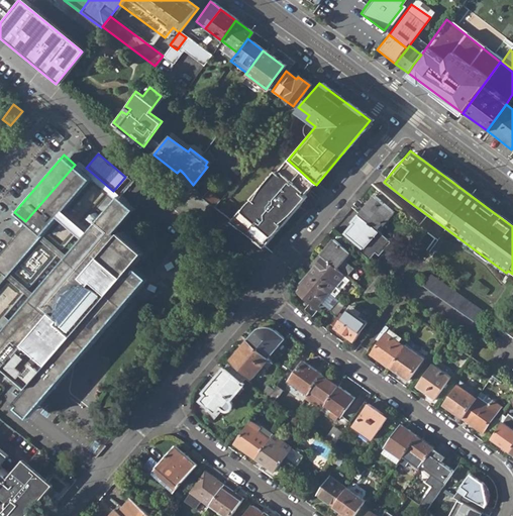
[(268,182),(260,190),(259,190),(257,192),(258,194),(252,200),(251,199),(246,203),(241,210),(241,212),(232,223),(261,247),(269,237),(271,237),(276,232),(280,225),(285,219),(287,218),(287,216),(295,207),(296,208),(305,198),(301,195),(303,193),(304,194),(305,194),(306,192),(305,190),(312,182),(289,161),(282,170),(281,169),(279,170),(279,171),(280,172),(278,174),(275,171),(267,181),(268,182)]
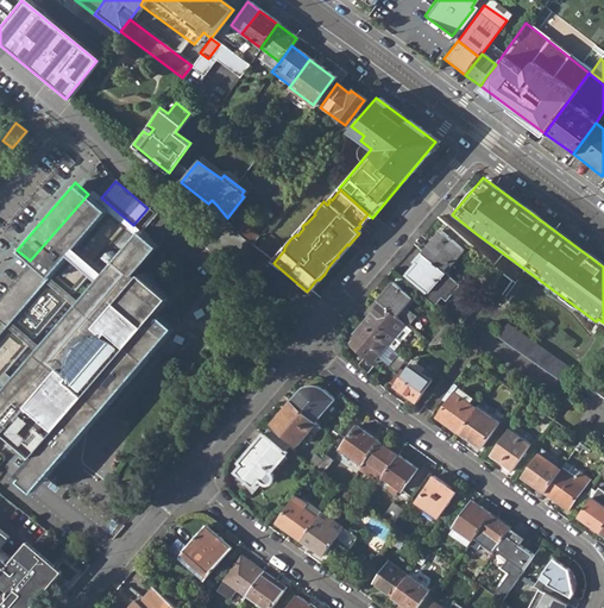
[(30,261),(0,295),(0,396),(8,387),(25,401),(11,417),(61,461),(77,401),(82,401),(81,411),(95,414),(99,406),(104,411),(146,359),(158,344),(161,340),(163,338),(164,333),(164,331),(164,328),(164,326),(163,324),(162,321),(159,319),(158,318),(155,315),(170,296),(142,273),(140,275),(137,271),(134,270),(146,258),(148,256),(149,255),(149,252),(150,251),(150,248),(150,245),(150,243),(149,240),(148,237),(133,225),(101,198),(94,192),(93,193),(90,190),(88,194),(30,261)]
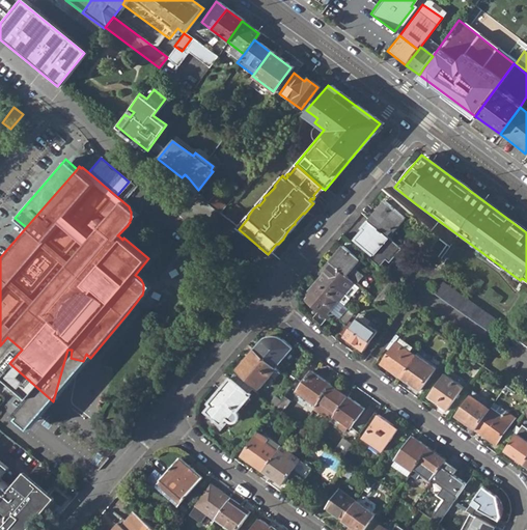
[(204,203),(218,214),(224,207),(211,196),(204,203)]
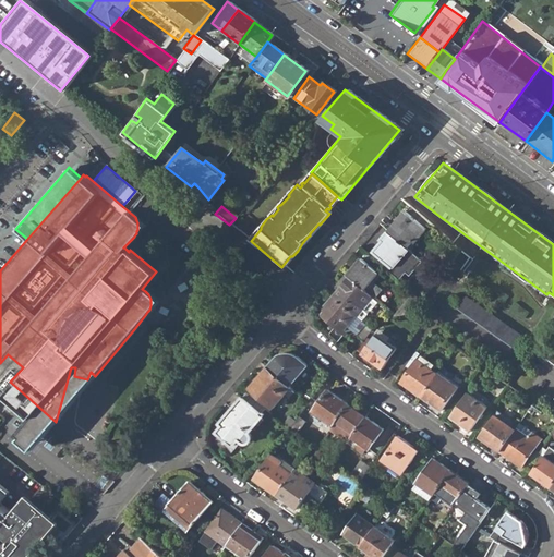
[(387,232),(406,247),(407,250),(425,228),(423,226),(426,222),(409,206),(387,232)]
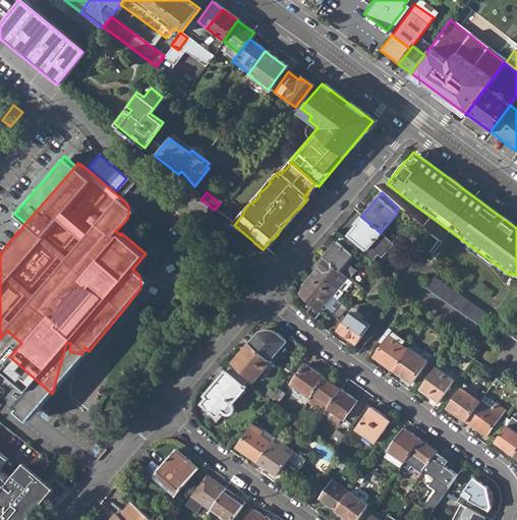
[(225,203),(233,210),(236,207),(228,199),(225,203)]
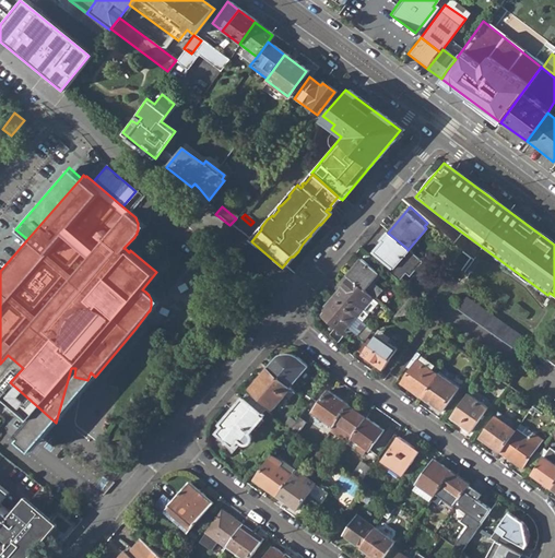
[(138,225),(138,227),(138,230),(137,232),(137,234),(136,235),(134,237),(124,248),(126,249),(146,225),(139,217),(137,221),(138,223),(138,225)]
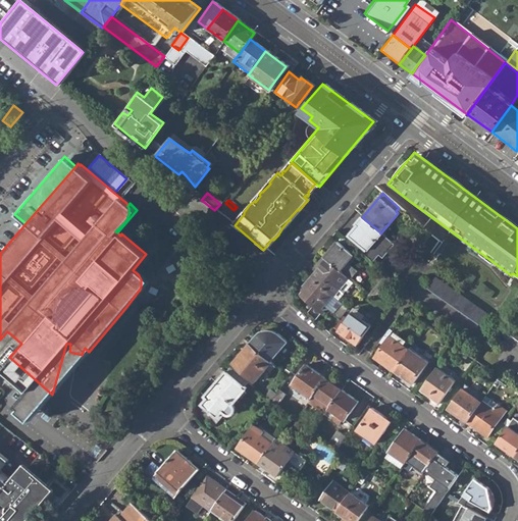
[(394,244),(380,233),(379,231),(362,217),(356,224),(357,224),(351,232),(351,237),(366,250),(363,253),(372,261),(378,254),(382,257),(394,244)]
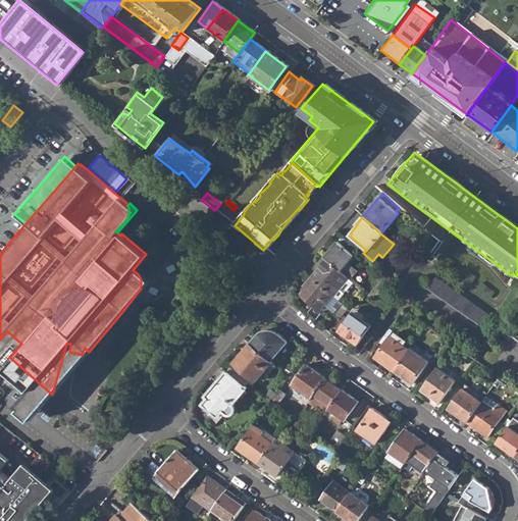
[(174,241),(148,218),(145,221),(171,244),(174,241)]
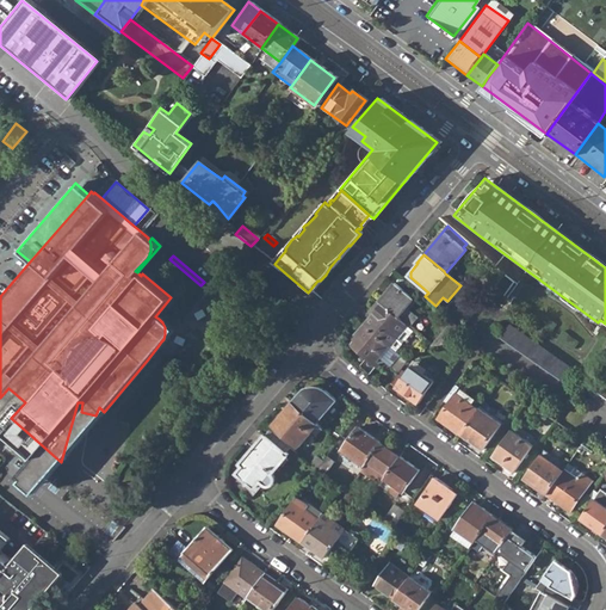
[(407,325),(409,327),(418,318),(408,309),(415,302),(394,283),(378,301),(401,320),(407,325)]
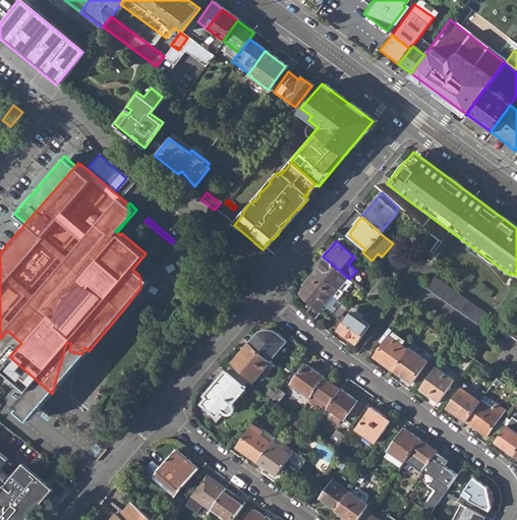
[(332,294),(347,277),(342,273),(323,256),(316,266),(318,268),(310,276),(332,294)]
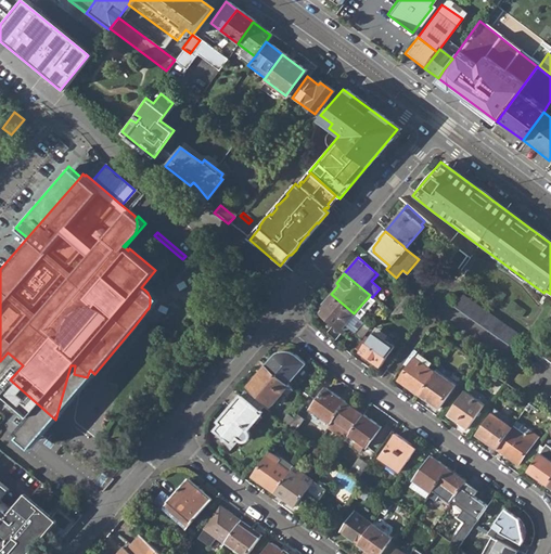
[(388,311),(389,312),(402,310),(419,297),(406,286),(397,295),(401,298),(388,311)]
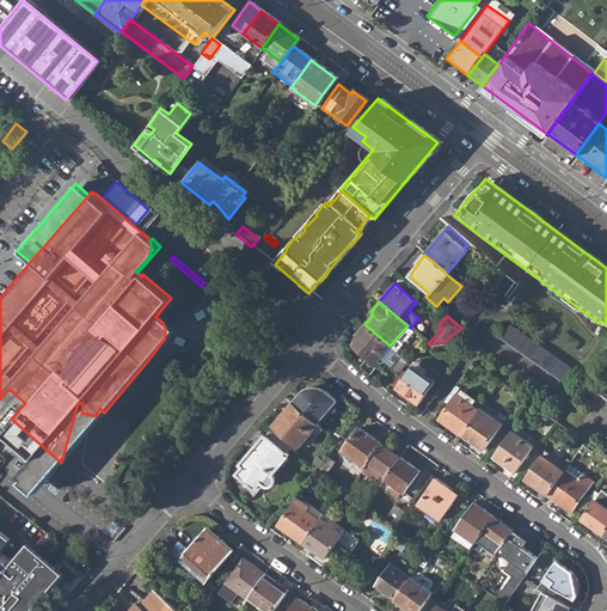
[(165,328),(165,330),(165,333),(165,335),(164,340),(161,342),(159,346),(147,361),(176,329),(170,324),(161,317),(159,319),(160,321),(163,323),(164,325),(165,328)]
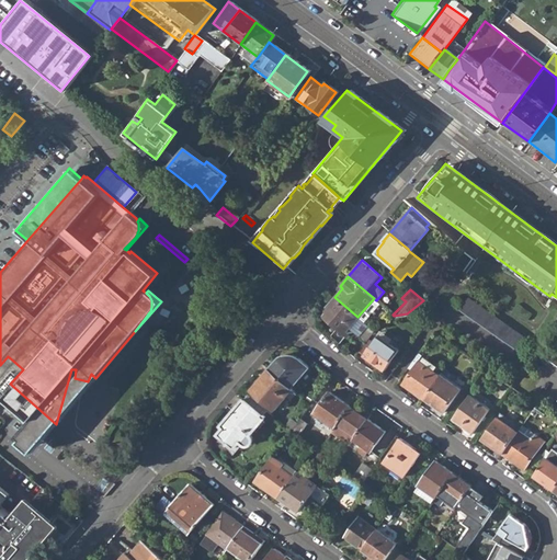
[(322,316),(343,333),(357,317),(334,297),(325,310),(326,311),(322,316)]
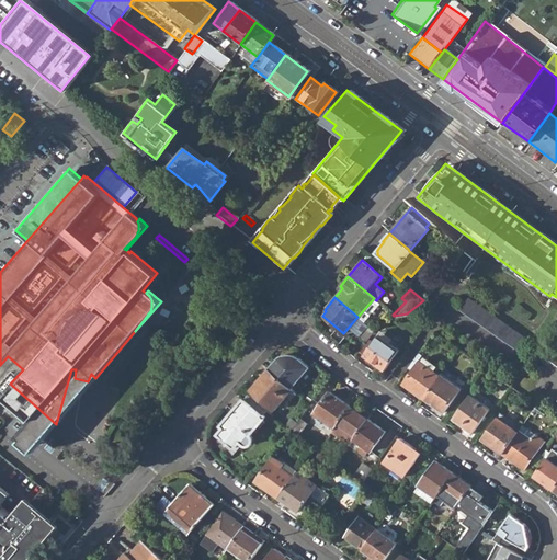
[(457,310),(512,349),(521,336),(466,298),(457,310)]
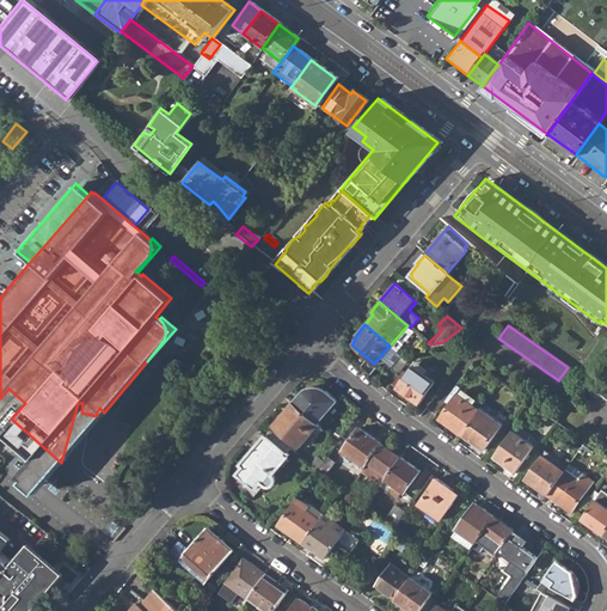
[(390,365),(398,371),(406,359),(398,353),(390,365)]
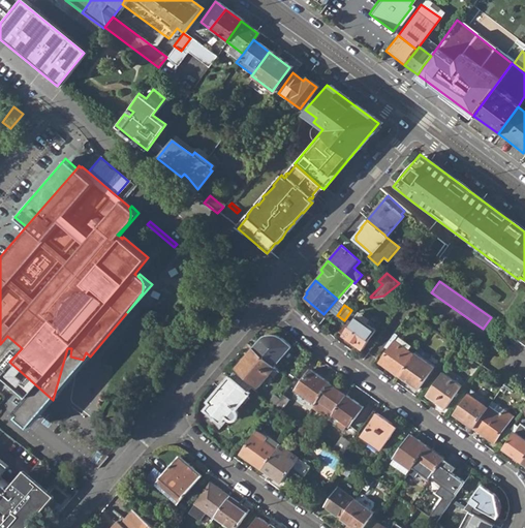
[(340,336),(359,349),(372,330),(353,316),(340,336)]
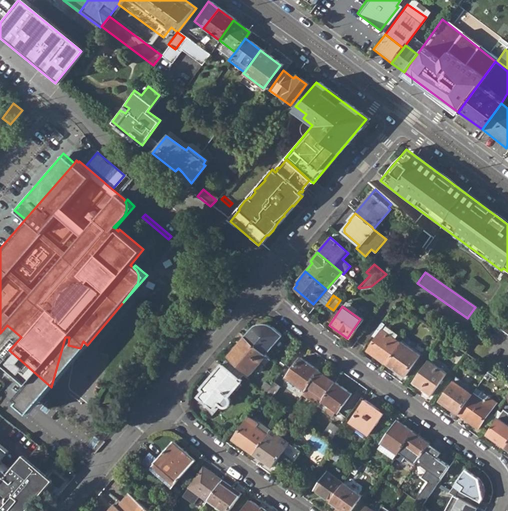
[(507,317),(498,329),(507,336),(507,317)]
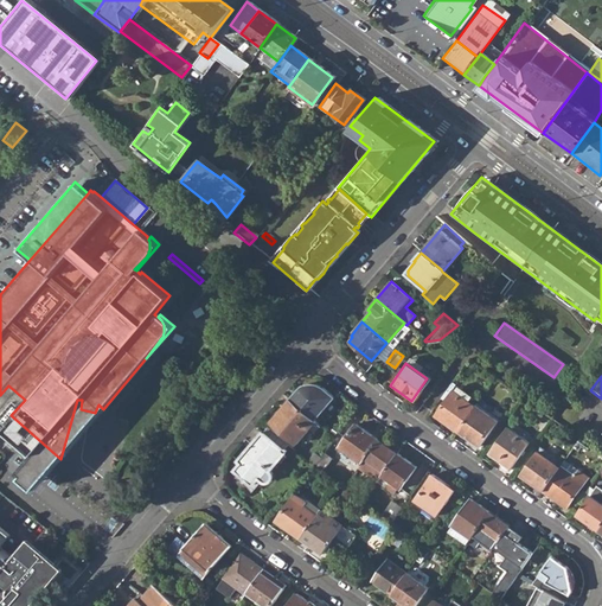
[(0,406),(11,415),(25,400),(8,386),(0,395),(0,406)]
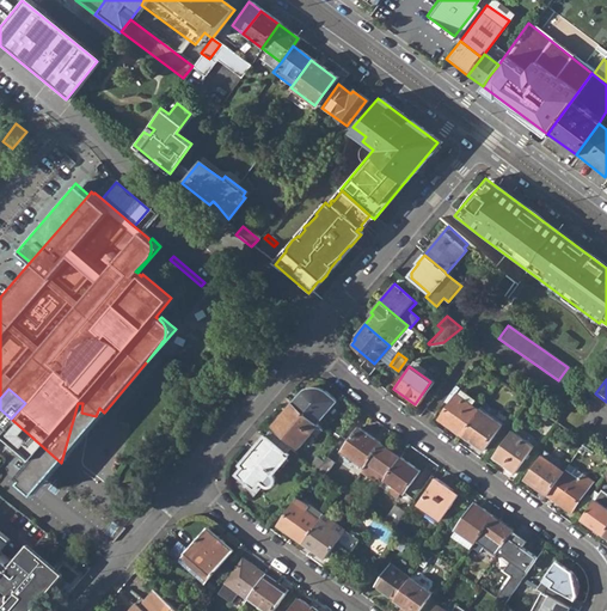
[(290,403),(316,426),(335,403),(318,390),(310,389),(300,392),(290,403)]
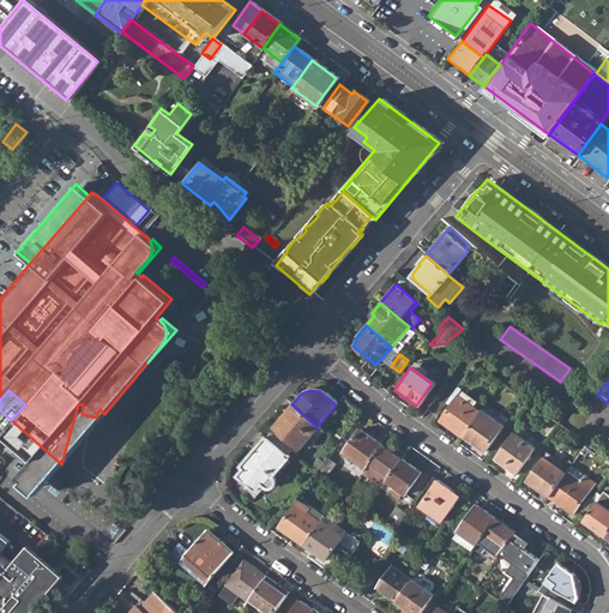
[(459,436),(476,412),(454,395),(438,421),(459,436)]
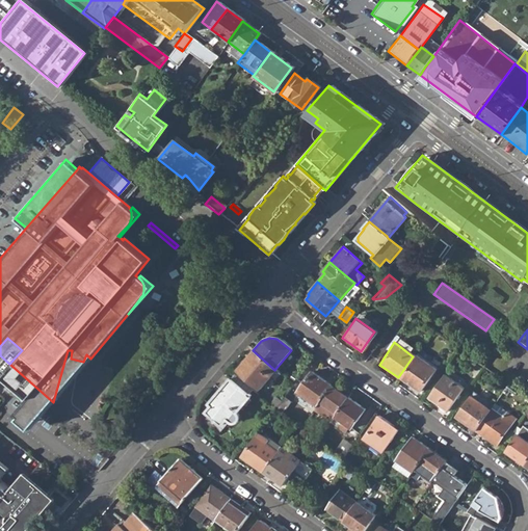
[(68,350),(53,402),(90,359),(86,354),(83,362),(71,359),(72,350),(68,350)]
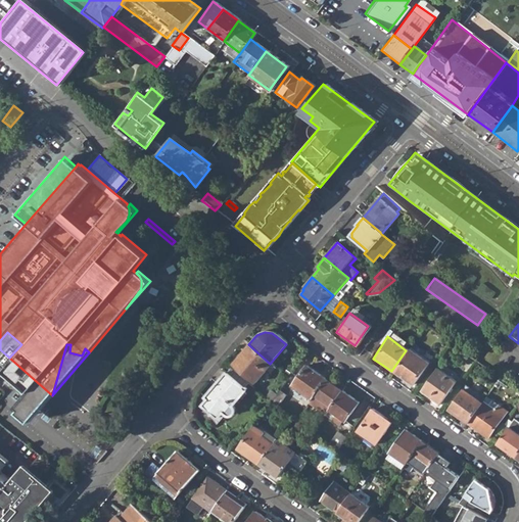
[(232,364),(253,383),(271,365),(270,364),(248,344),(232,364)]
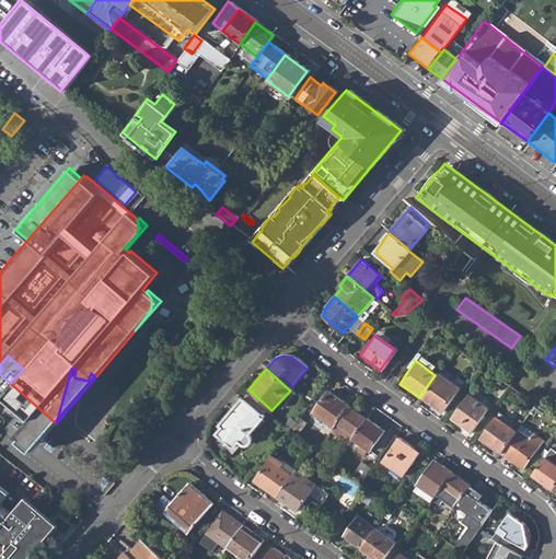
[(10,383),(0,374),(0,394),(1,395),(6,392),(8,395),(4,397),(31,419),(16,435),(20,439),(18,442),(31,453),(56,423),(10,383)]
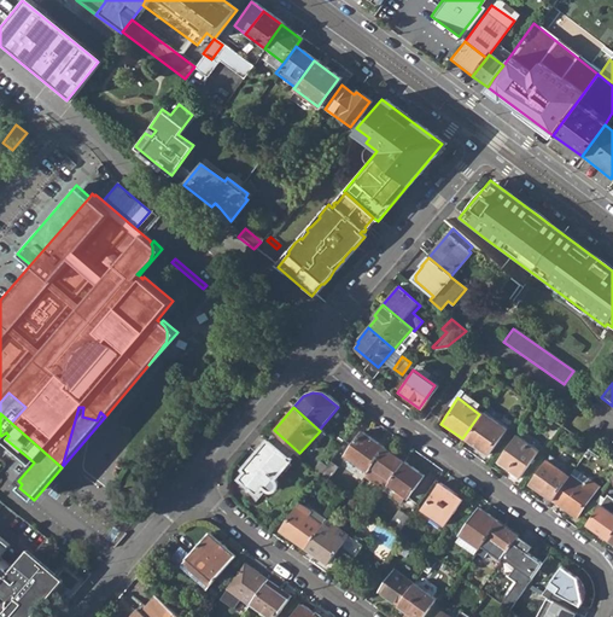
[(462,438),(484,454),(501,429),(480,413),(479,414),(462,438)]
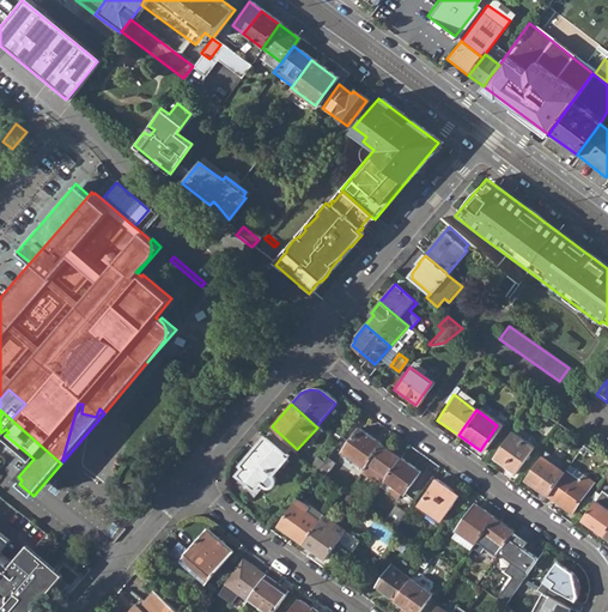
[(339,453),(360,468),(365,462),(378,444),(356,429),(339,453)]
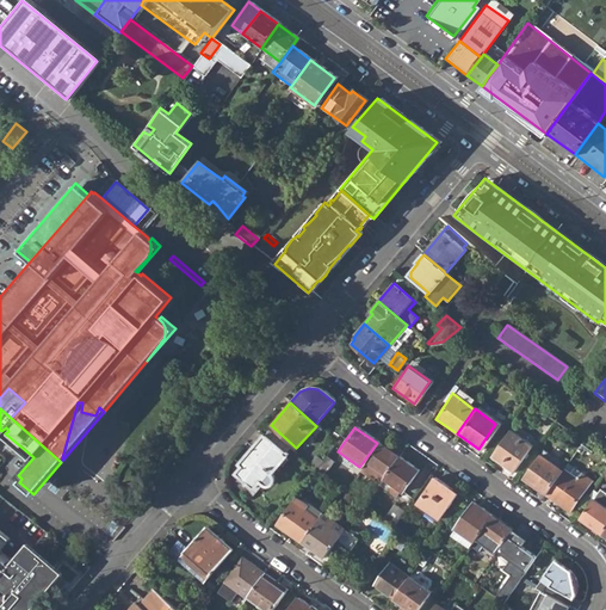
[(488,456),(511,472),(529,445),(506,430),(488,456)]
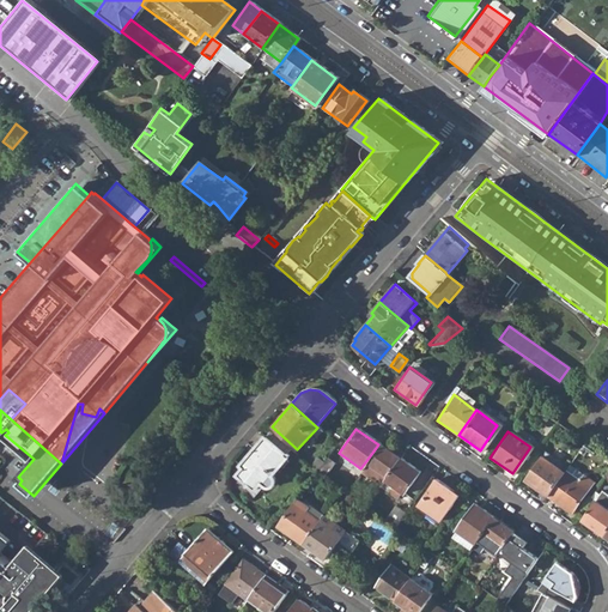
[(256,491),(262,484),(262,485),(268,486),(273,484),(274,478),(272,474),(286,458),(262,436),(251,449),(254,452),(236,473),(256,491)]
